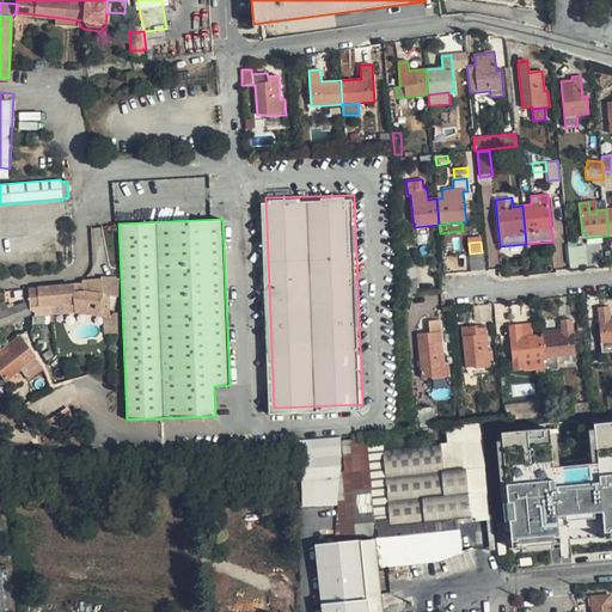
[(568,246),(570,269),(581,268),(579,245),(568,246)]
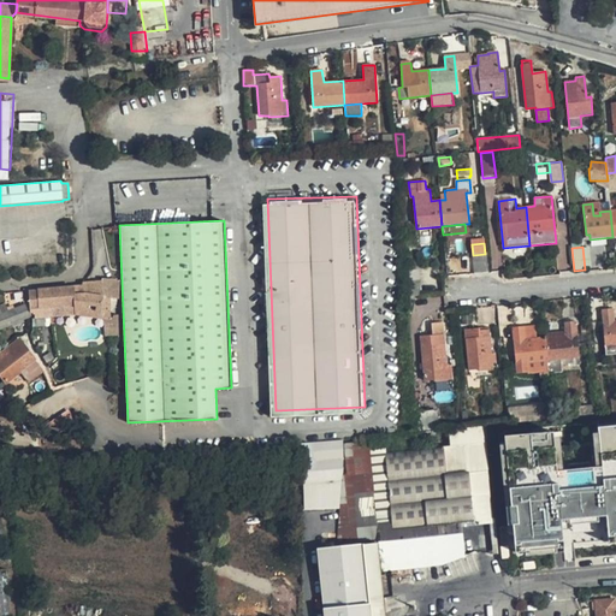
[(486,254),(473,255),(474,273),(489,272),(486,254)]
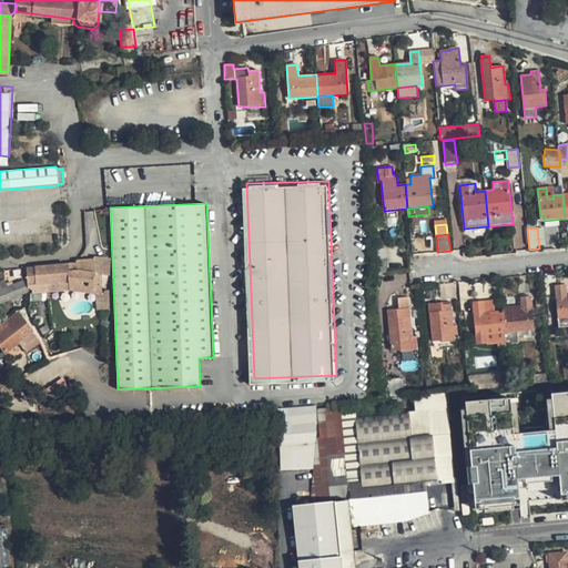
[(375,259),(387,259),(386,249),(374,250),(375,259)]
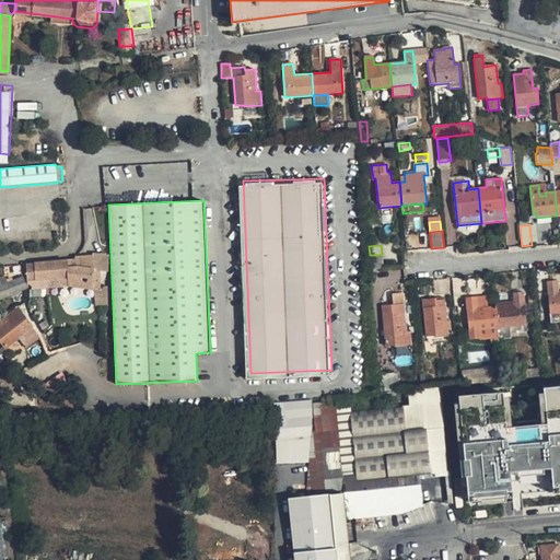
[(66,260),(66,258),(35,259),(26,260),(25,272),(28,273),(33,276),(55,275),(55,284),(90,284),(91,301),(98,300),(98,267),(106,267),(106,248),(91,249),(91,251),(91,260),(66,260)]
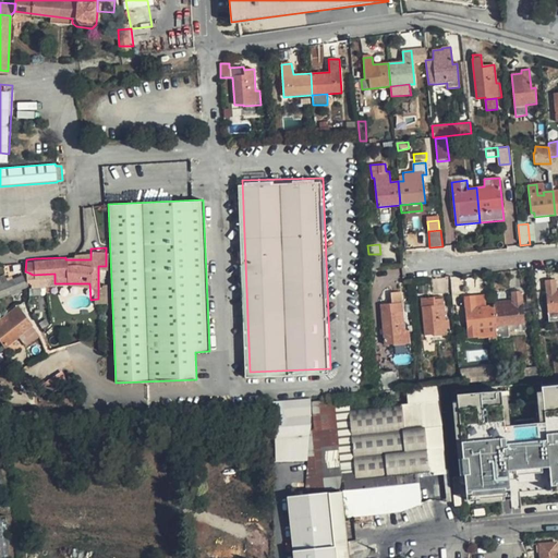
[(91,259),(91,250),(65,250),(65,257),(65,259),(91,259)]
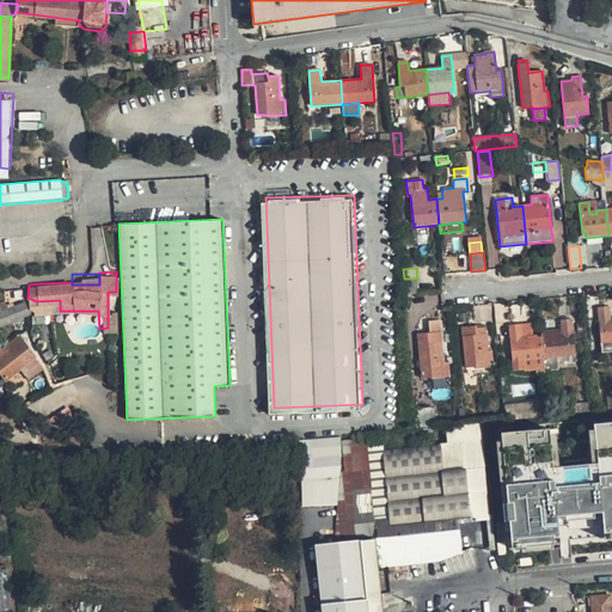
[(404,279),(402,280),(403,295),(418,294),(417,279),(404,279)]
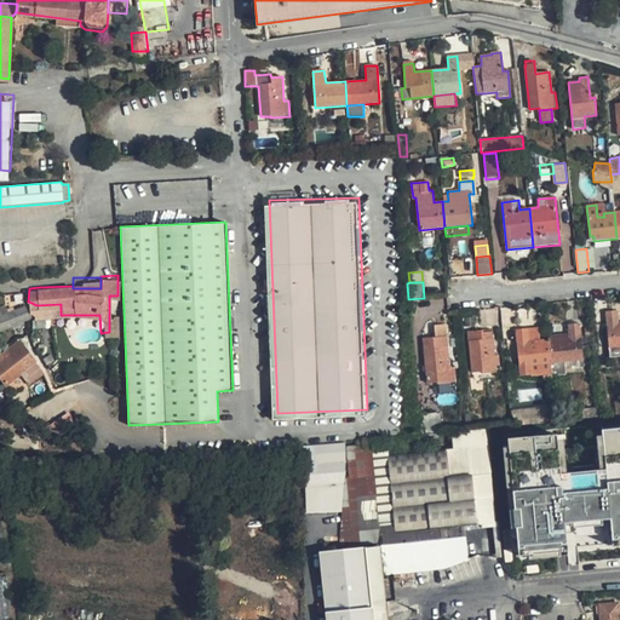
[(0,327),(29,315),(24,304),(10,310),(6,302),(0,304),(0,327)]
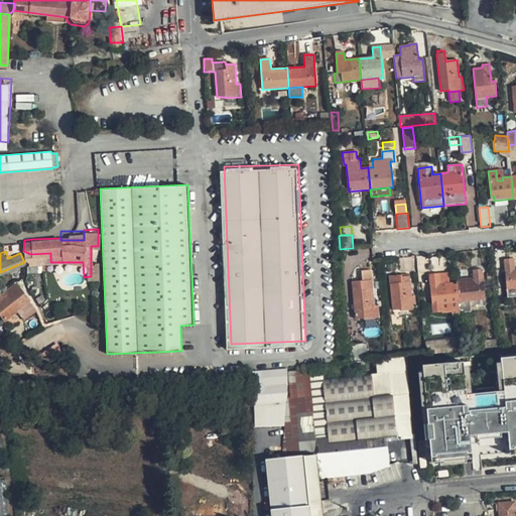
[(50,253),(30,254),(29,263),(50,262),(50,253)]
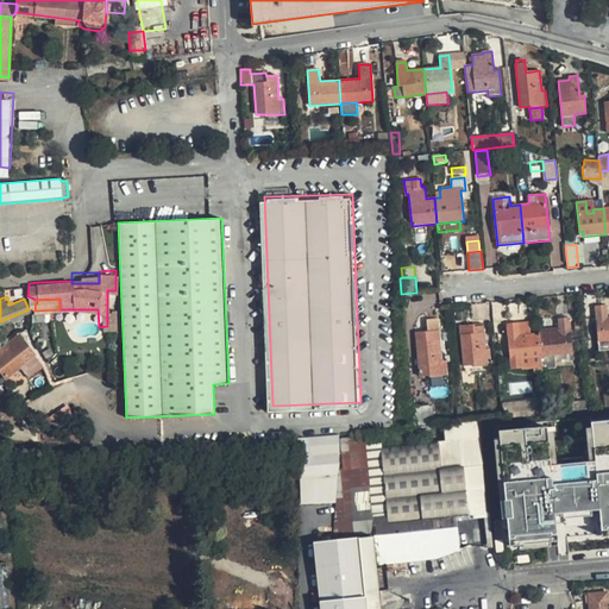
[(608,350),(608,318),(607,318),(606,306),(595,307),(600,351),(608,350)]
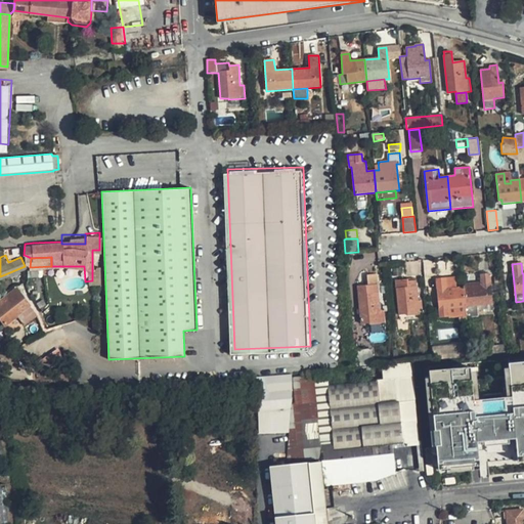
[(476,282),(476,286),(464,288),(467,317),(478,316),(477,306),(492,304),(489,273),(480,274),(481,282),(476,282)]
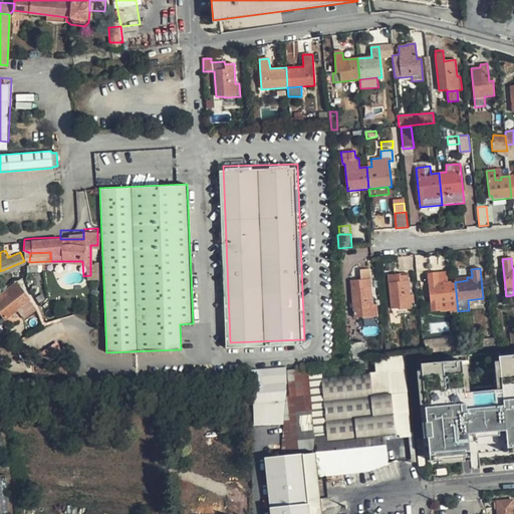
[(350,281),(354,317),(361,317),(361,318),(373,316),(372,303),(369,269),(359,270),(360,280),(350,281)]
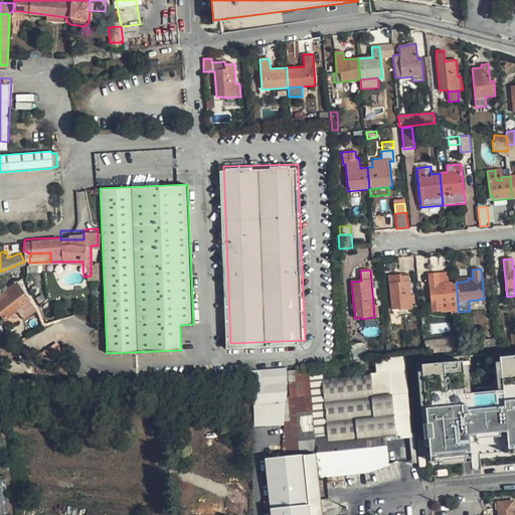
[(428,275),(432,312),(446,311),(447,316),(459,314),(456,283),(449,283),(447,273),(428,275)]
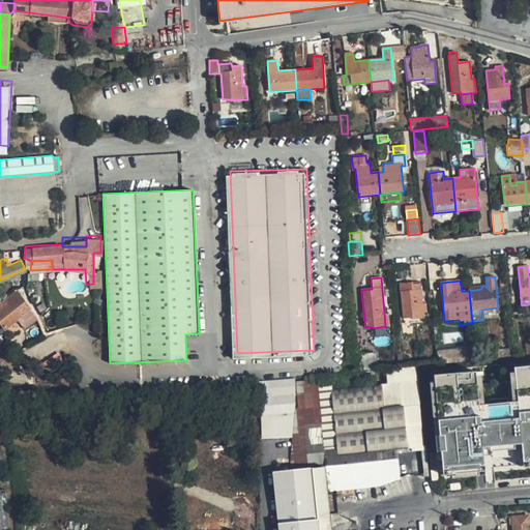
[(400,284),(404,319),(411,318),(411,320),(424,318),(423,313),(427,313),(425,304),(422,304),(420,282),(400,284)]
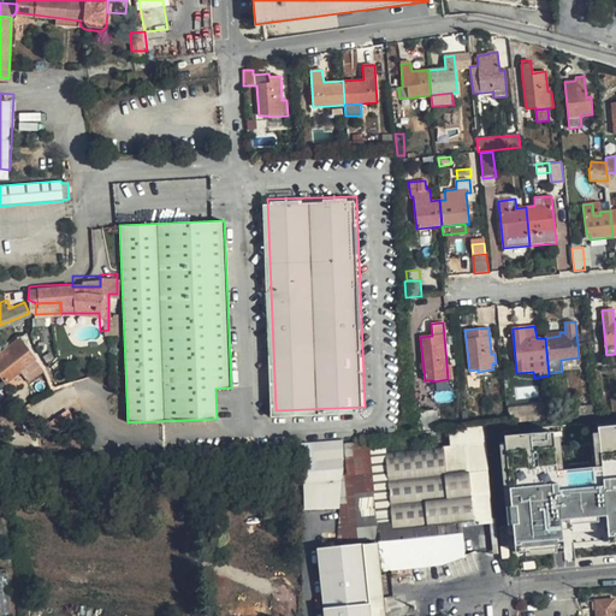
[(35,357),(21,337),(5,347),(7,350),(3,354),(0,348),(0,373),(5,380),(35,357)]
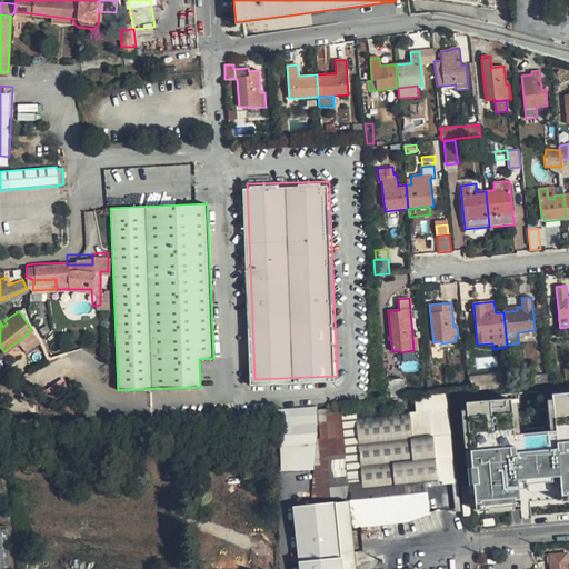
[(552,373),(532,376),(533,386),(553,383),(552,373)]
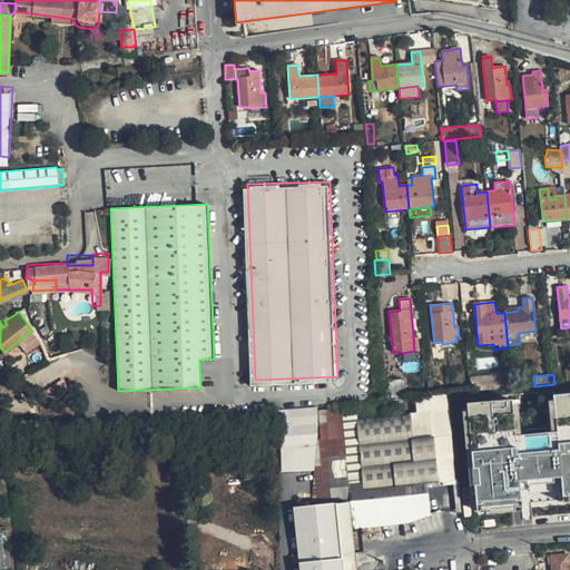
[(482,377),(472,379),(473,392),(494,390),(493,377),(483,379),(482,377)]
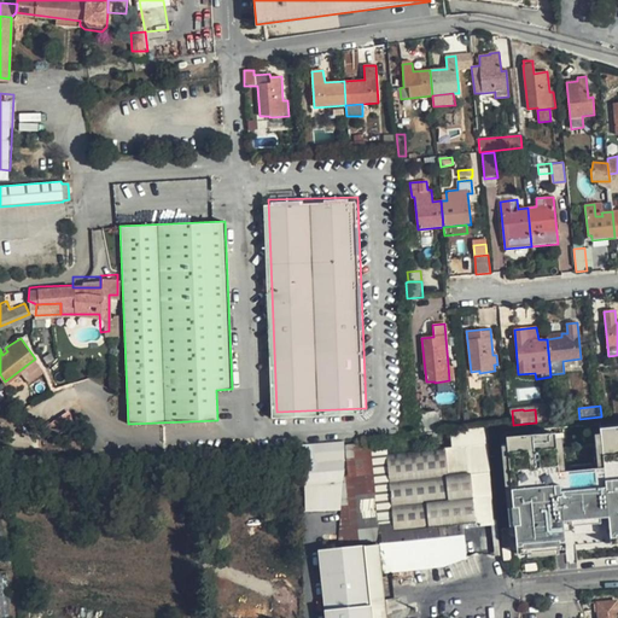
[(438,412),(418,414),(419,432),(439,430),(438,412)]
